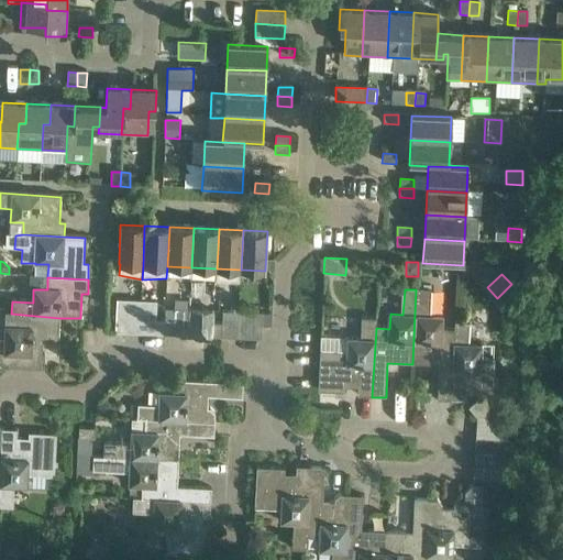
[(438,401),(451,401),(455,331),(442,330),(442,317),(429,316),(430,291),(416,289),(412,364),(439,365),(438,401)]
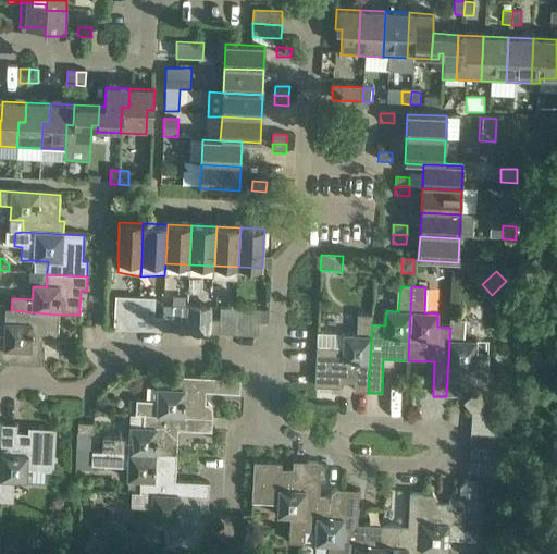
[(137,331),(139,298),(115,297),(113,330),(137,331)]
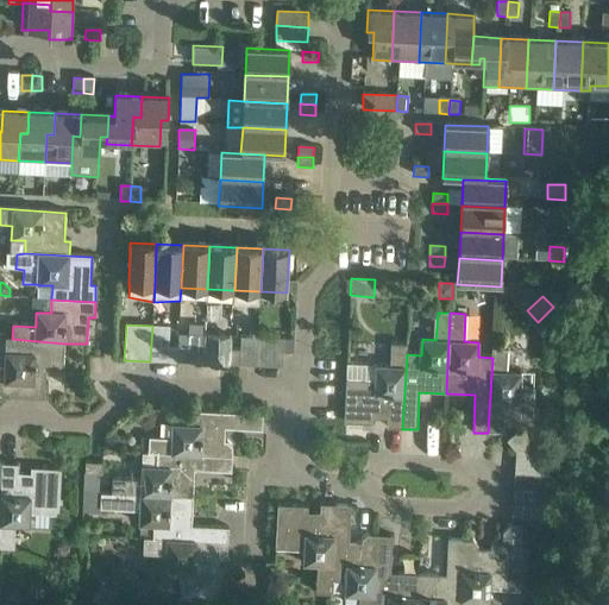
[(170,327),(152,326),(150,361),(176,363),(177,348),(168,348),(170,327)]
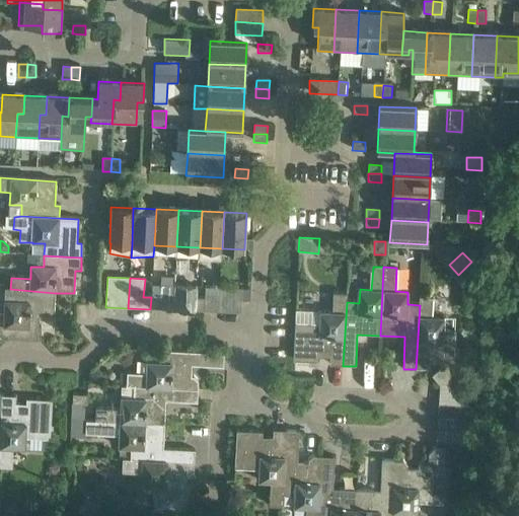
[(160,298),(151,297),(150,309),(173,311),(175,287),(161,286),(160,298)]
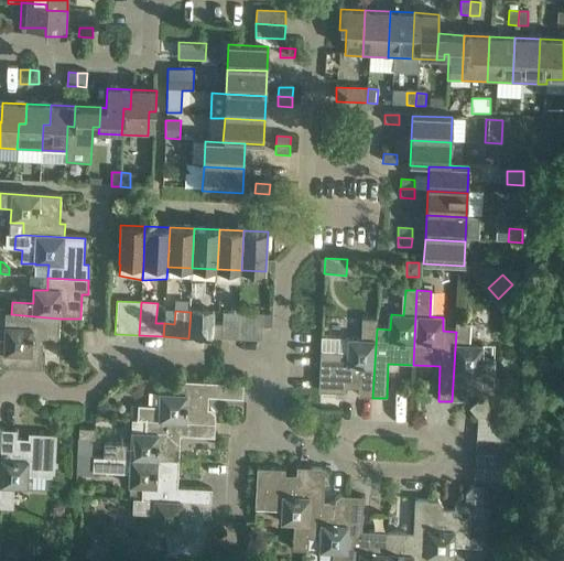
[(204,313),(191,312),(188,338),(213,340),(214,326),(204,325),(204,313)]
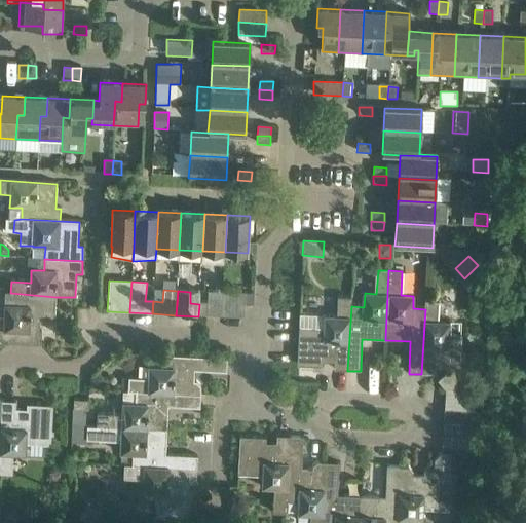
[(208,312),(221,312),(222,292),(209,292),(208,304),(199,304),(198,316),(208,316),(208,312)]
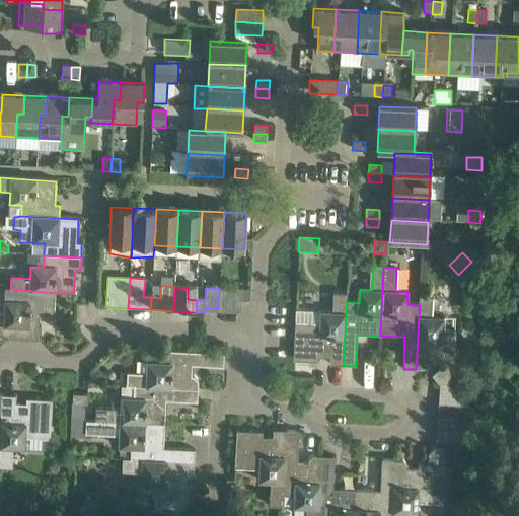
[(219,288),(218,308),(218,313),(241,314),(242,290),(219,288)]
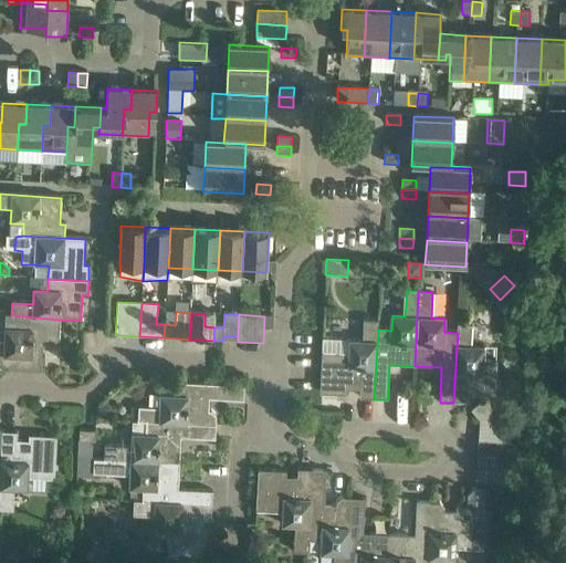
[(60,320),(11,315),(6,315),(4,342),(0,342),(0,369),(44,372),(45,357),(40,357),(40,354),(42,354),(42,345),(59,346),(60,320)]
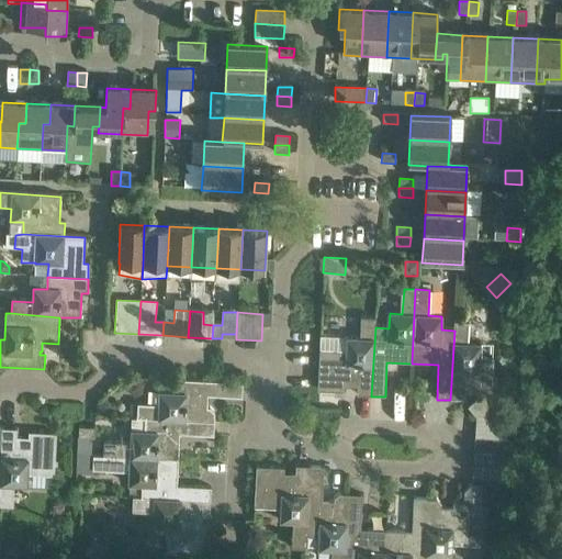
[(371,397),(375,327),(375,319),(361,317),(360,339),(347,338),(346,351),(319,350),(317,391),(346,392),(346,388),(357,388),(357,395),(371,397)]
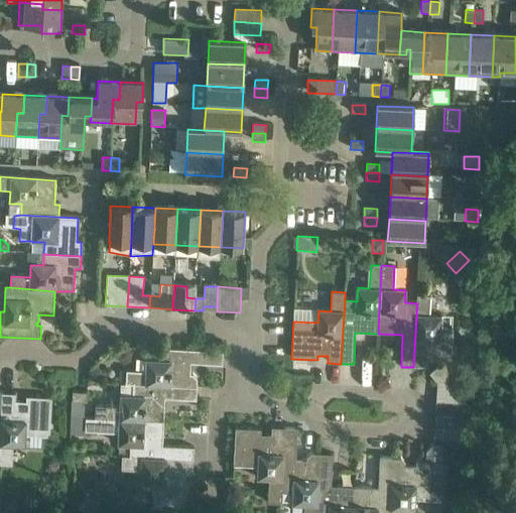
[(417,303),(413,367),(422,368),(426,363),(426,361),(437,361),(437,366),(429,374),(436,382),(450,383),(453,330),(441,329),(441,316),(429,315),(430,296),(417,295),(417,303)]
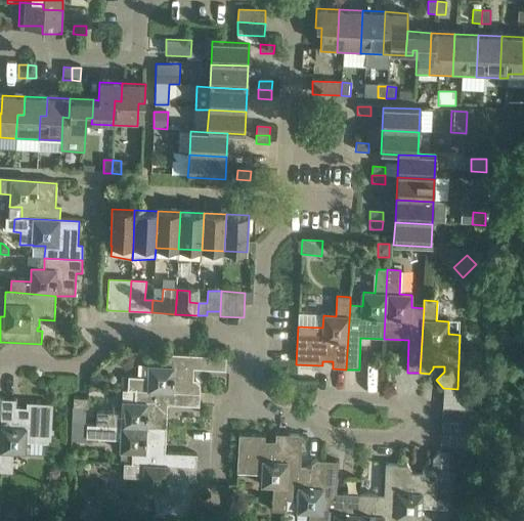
[(127,391),(135,391),(200,393),(201,386),(195,381),(193,381),(194,370),(225,372),(226,358),(161,354),(161,366),(148,366),(147,378),(128,377),(127,391)]
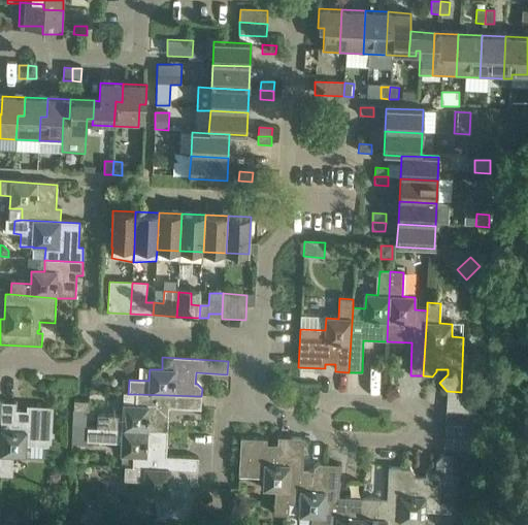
[(91,392),(103,392),(103,380),(91,380),(91,392)]
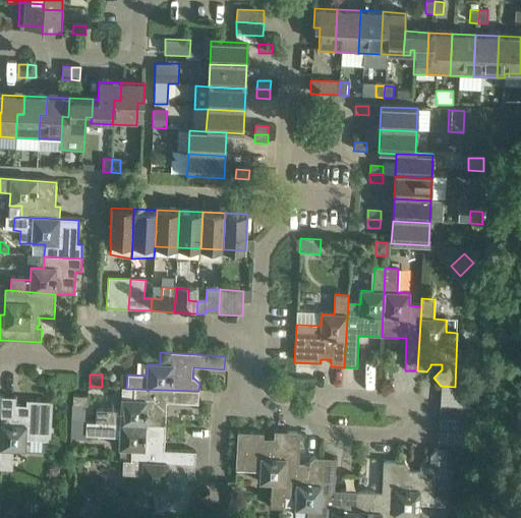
[(198,391),(134,389),(133,400),(121,400),(120,412),(96,410),(96,423),(165,426),(167,403),(198,405),(198,391)]
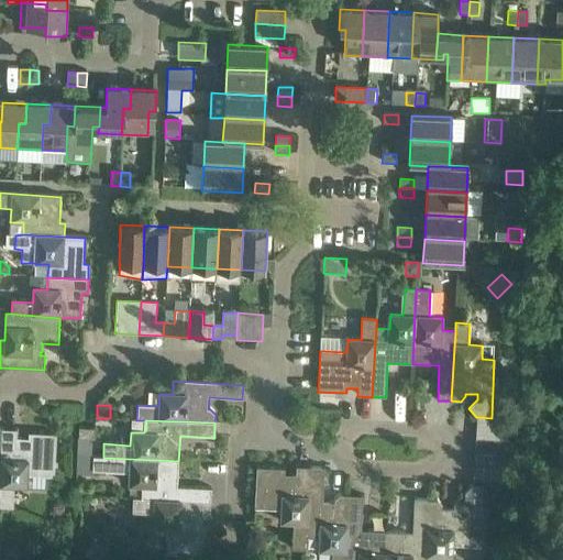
[(95,429),(79,428),(78,440),(94,441),(95,429)]
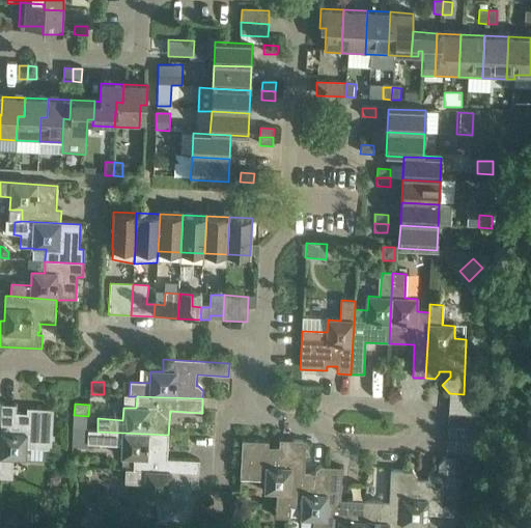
[(3,406),(0,468),(0,478),(12,479),(14,460),(26,461),(26,448),(51,449),(53,411),(27,409),(27,414),(16,413),(17,406),(3,406)]
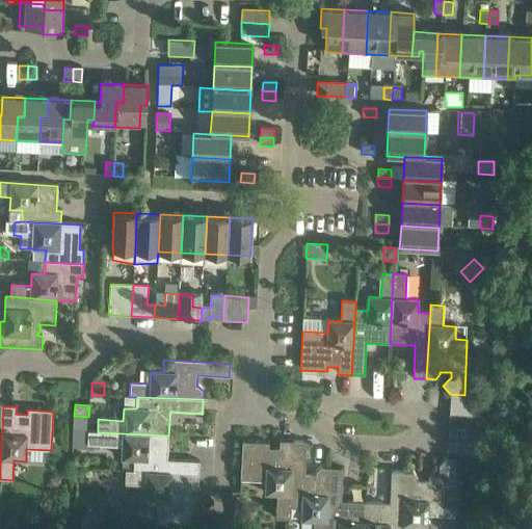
[(449,416),(449,427),(479,429),(480,417),(449,416)]
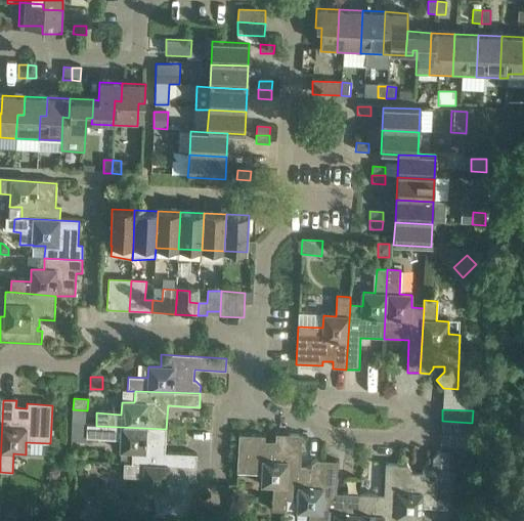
[(72,425),(73,425),(85,425),(86,411),(73,411),(72,425)]
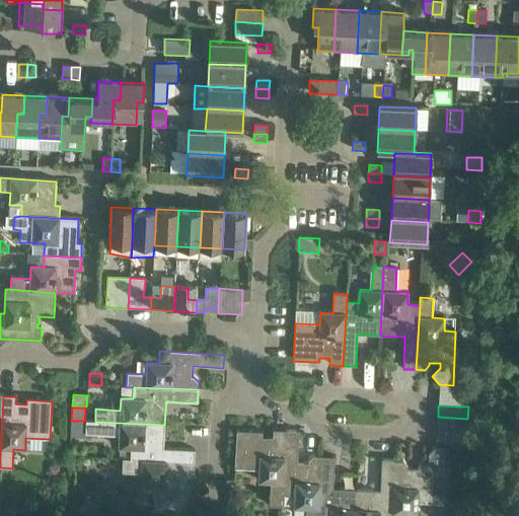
[(467,419),(438,417),(437,429),(466,431),(467,419)]
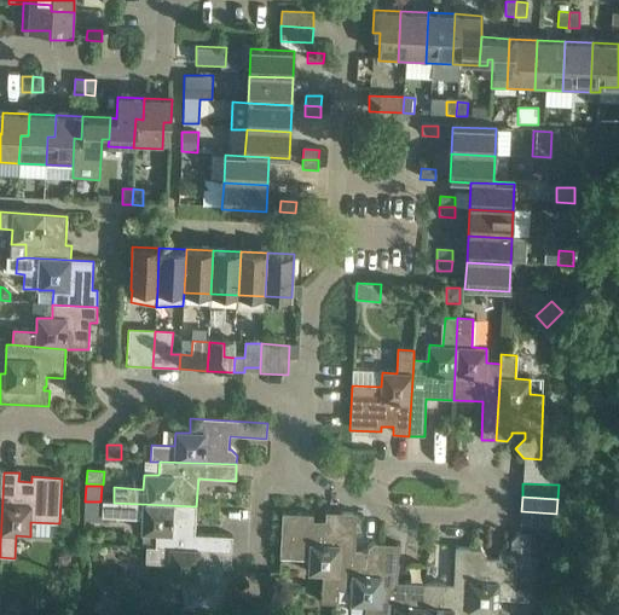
[(196,506),(114,503),(103,503),(102,518),(113,518),(142,520),(140,534),(156,534),(155,549),(232,552),(232,538),(195,535),(196,506)]
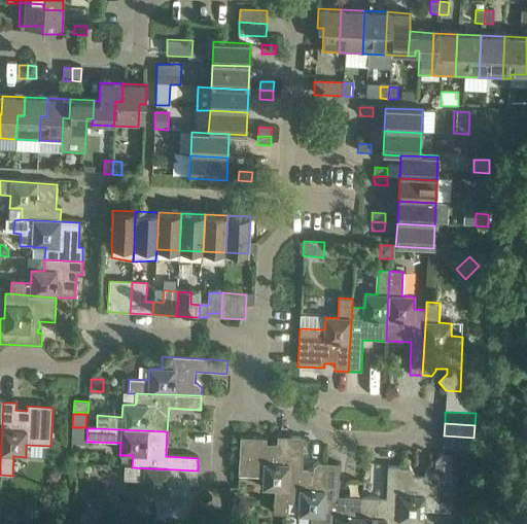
[(286,502),(290,438),(277,437),(277,445),(266,444),(267,439),(240,438),(238,476),(262,478),(262,489),(274,489),(273,515),(286,515),(286,502)]
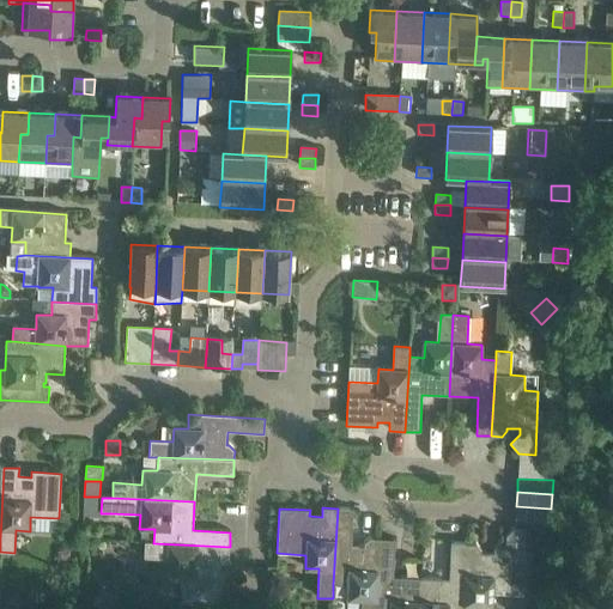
[(353,510),(338,509),(333,584),(347,584),(347,600),(360,600),(359,608),(375,608),(380,540),(370,540),(364,544),(364,547),(351,547),(353,510)]
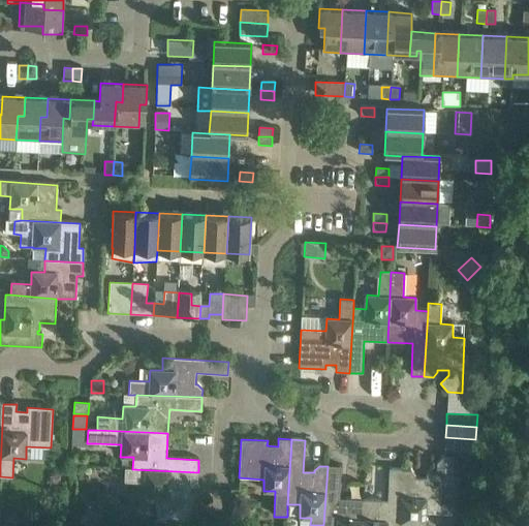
[(401,470),(398,525),(412,525),(412,523),(426,524),(426,512),(452,514),(454,459),(441,459),(437,463),(436,474),(427,473),(426,481),(419,481),(419,478),(415,478),(415,475),(411,470),(401,470)]
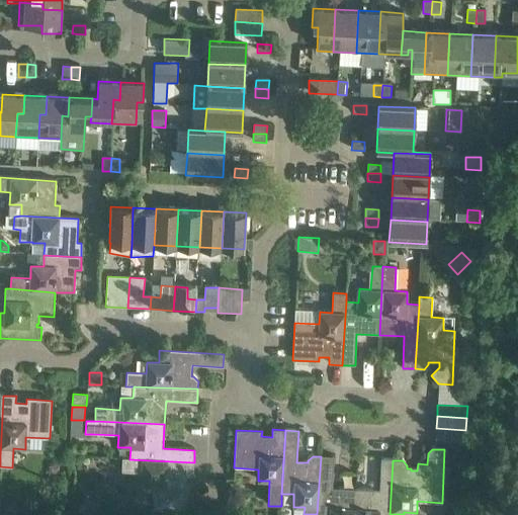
[(354,514),(356,490),(332,489),(334,457),(321,456),(317,514),(354,514)]
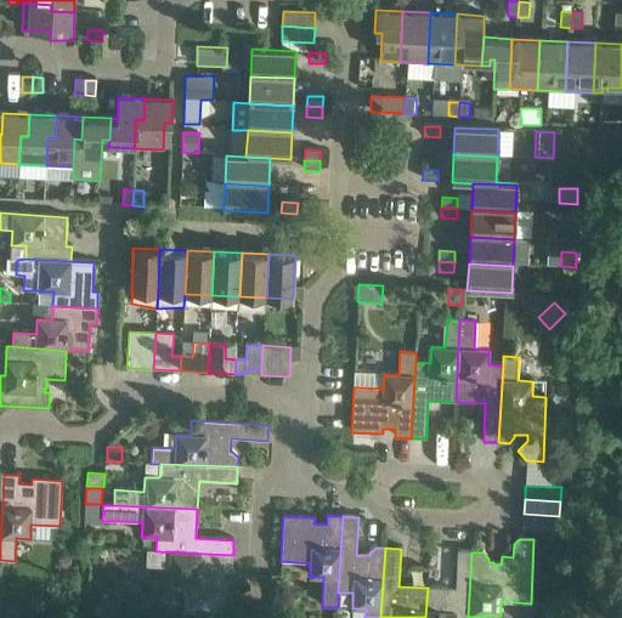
[(233,555),(156,551),(147,550),(147,566),(169,567),(169,583),(184,583),(181,612),(227,614),(228,584),(222,584),(224,571),(232,571),(233,555)]
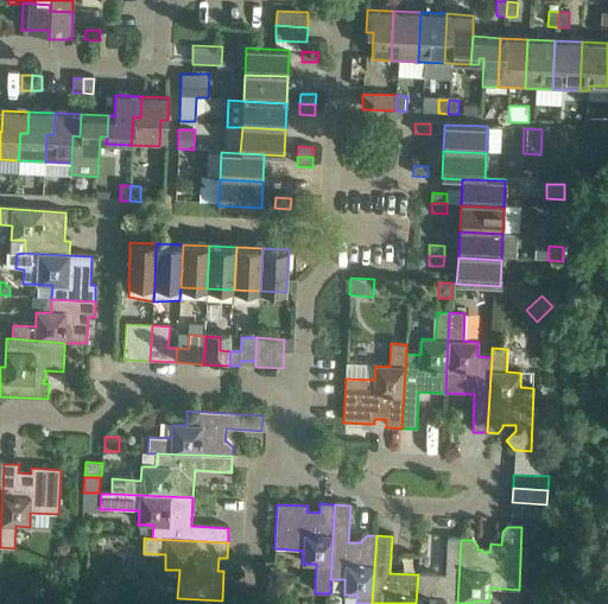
[(457,603),(461,540),(448,539),(445,576),(418,574),(416,603),(457,603)]
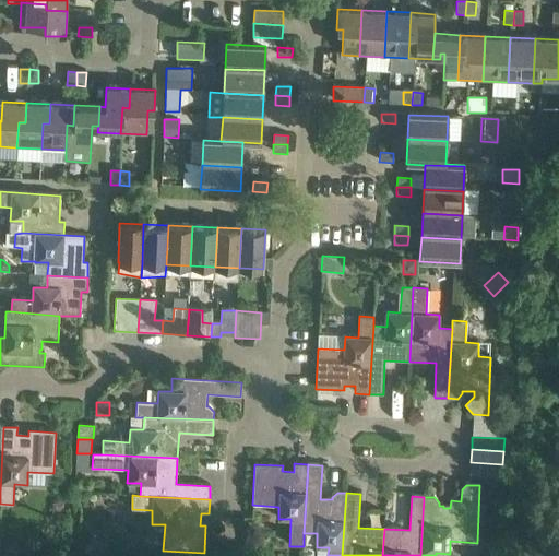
[(90,540),(85,553),(84,554),(87,555),(104,555),(108,546),(90,540)]
